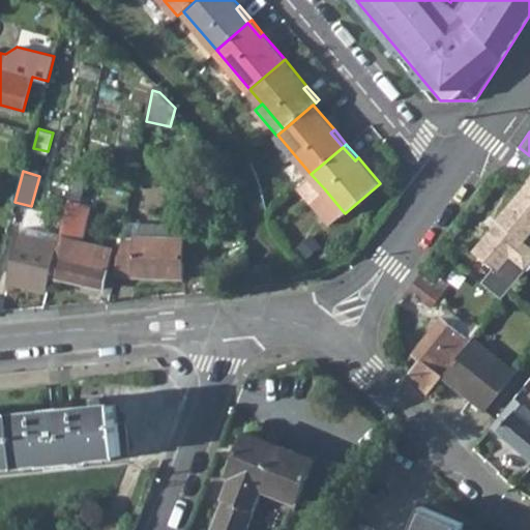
[(529,176),(528,179),(529,180),(497,219),(499,221),(474,251),(496,268),(482,283),(503,300),(512,288),(527,269),(529,265),(529,244),(525,240),(529,233),(529,176)]
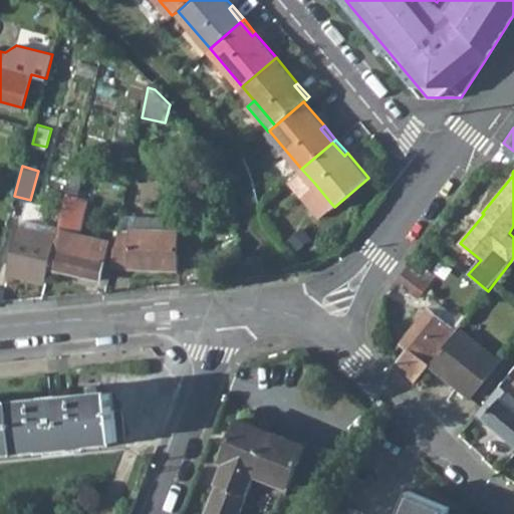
[(67,193),(77,195),(82,174),(72,172),(67,193)]
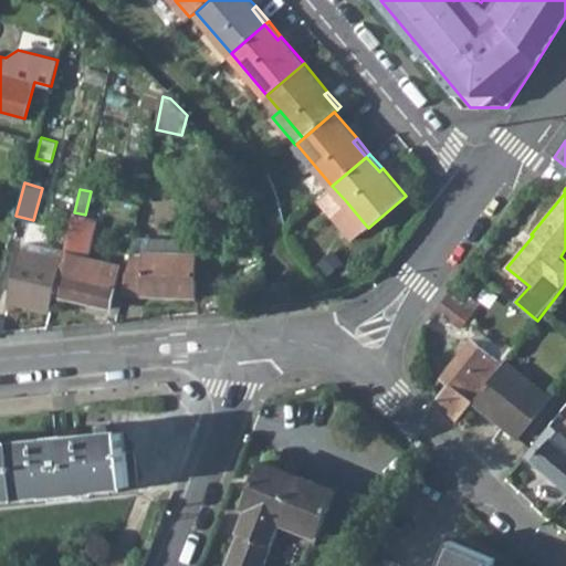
[(332,213),(354,239),(367,227),(346,201),(332,213)]
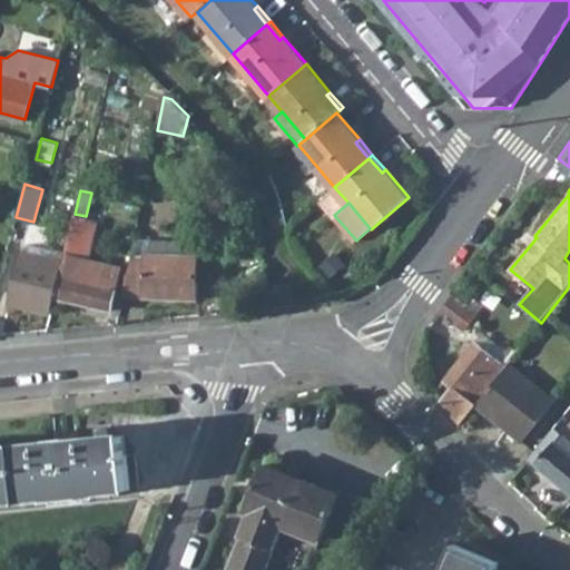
[(64,262),(55,295),(111,308),(121,265),(89,257),(98,219),(86,216),(75,214),(65,252),(65,253),(64,262)]
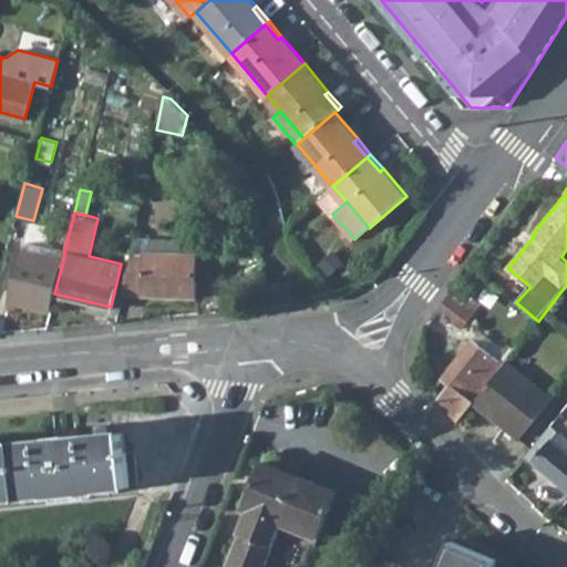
[(144,253),(197,254),(197,239),(134,238),(132,253),(144,253)]
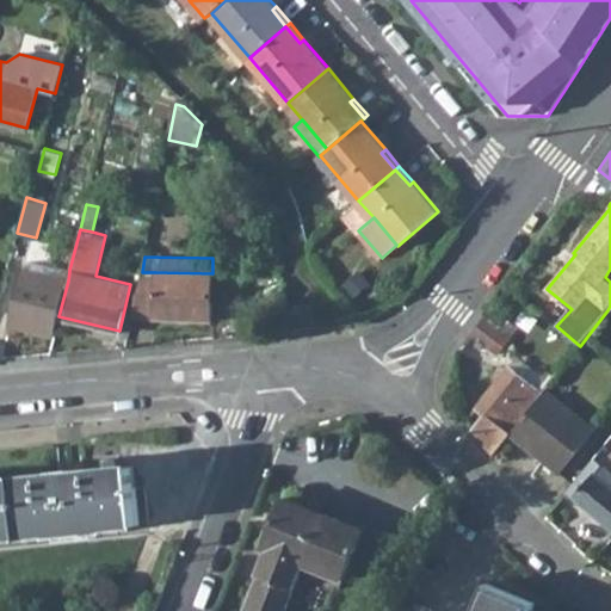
[(24,270),(68,281),(69,271),(69,270),(25,260),(24,270)]
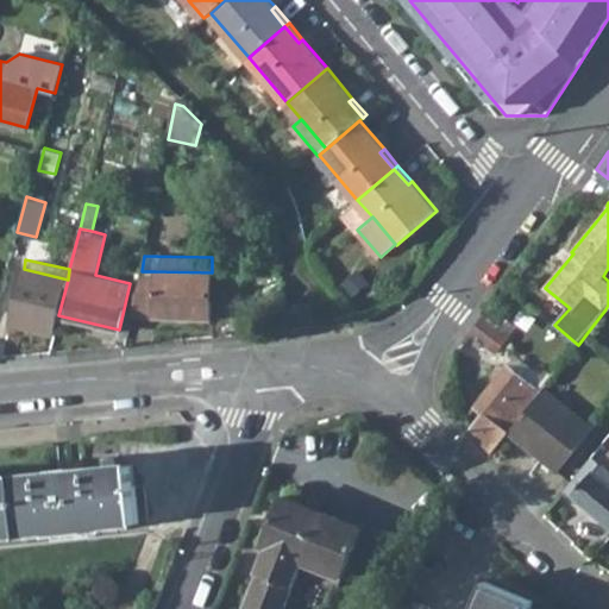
[(24,269),(11,324),(55,334),(58,315),(68,280),(24,269)]
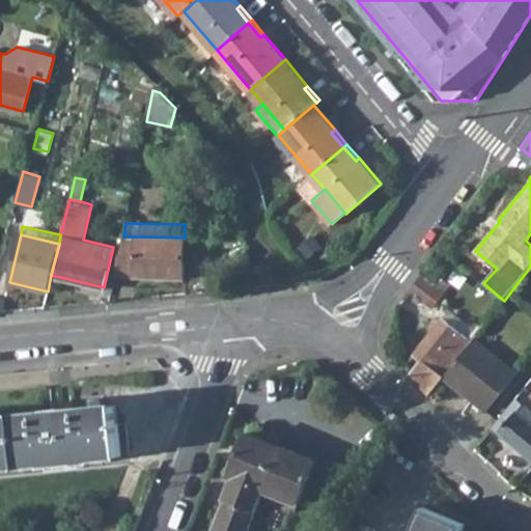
[(123,236),(115,276),(134,276),(134,277),(184,278),(185,238),(135,236),(123,236)]
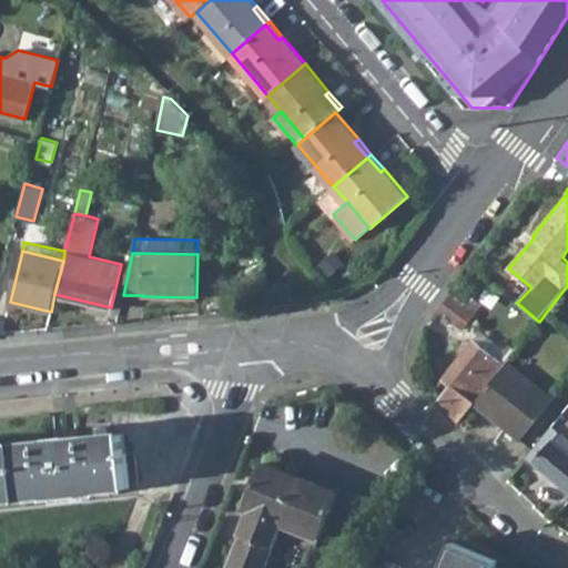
[(462,328),(480,304),(457,285),(438,310),(445,315),(442,320),(447,324),(450,318),(462,328)]
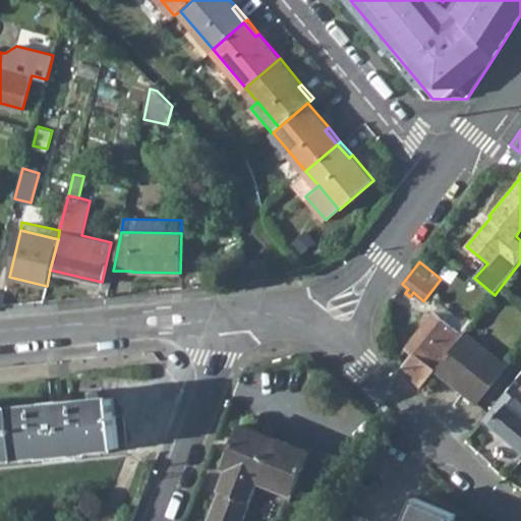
[(433,312),(461,335),(465,331),(468,327),(462,322),(440,304),(433,312)]
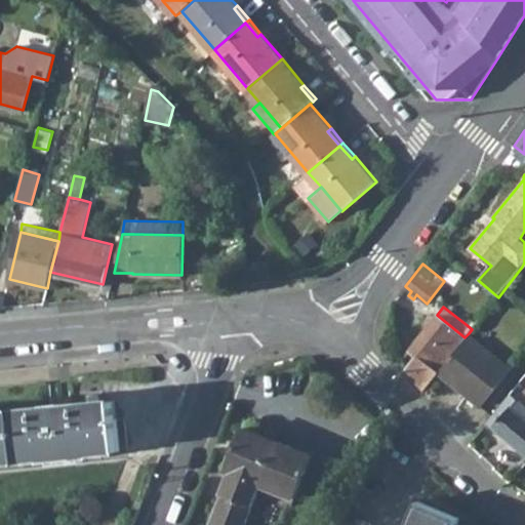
[(425,388),(426,387),(465,337),(437,315),(409,349),(417,355),(407,369),(425,388)]
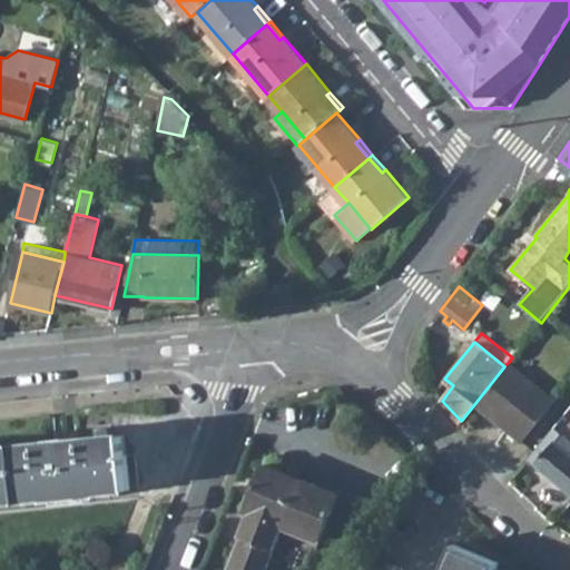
[(505,352),(512,357),(517,352),(510,345),(505,352)]
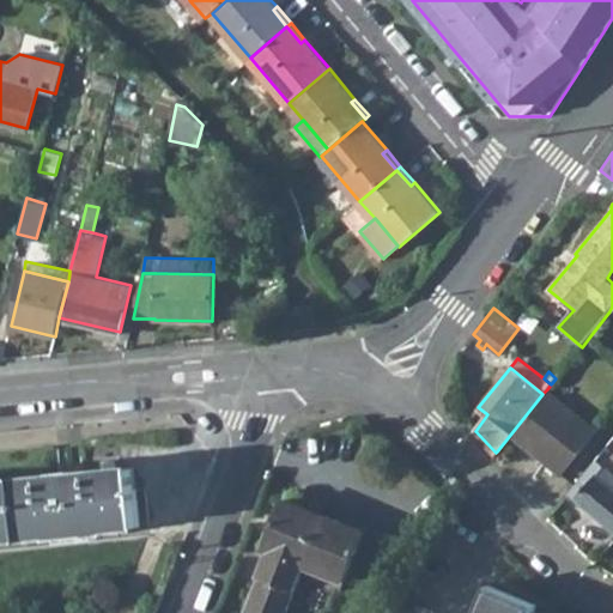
[(560,474),(596,430),(594,428),(548,390),(513,435),(560,474)]
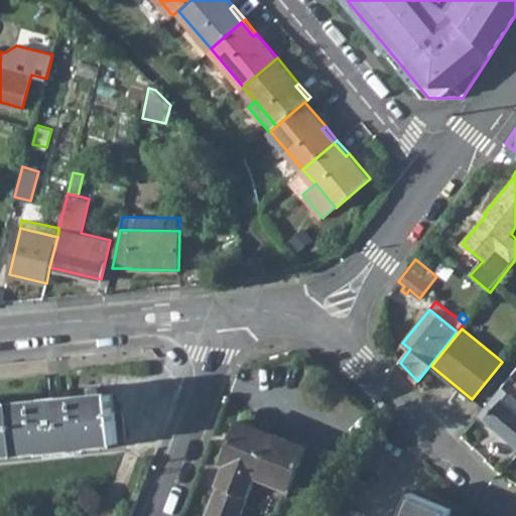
[(515,446),(515,401),(500,388),(493,396),(478,415),(515,446)]
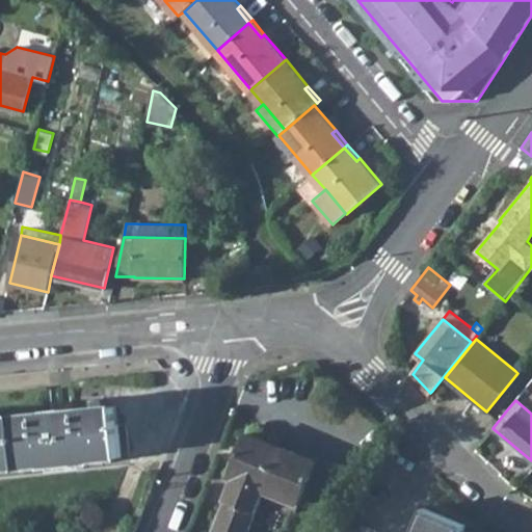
[(0,469),(121,457),(115,404),(0,416),(0,469)]
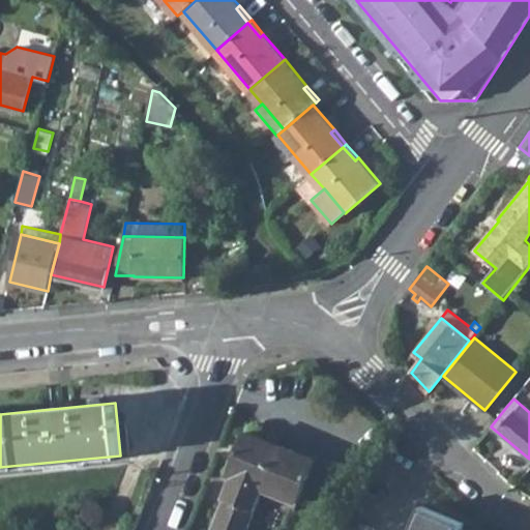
[(233,477),(212,529),(215,529),(245,529),(262,489),(296,502),(314,460),(246,432),(229,475),(233,477)]
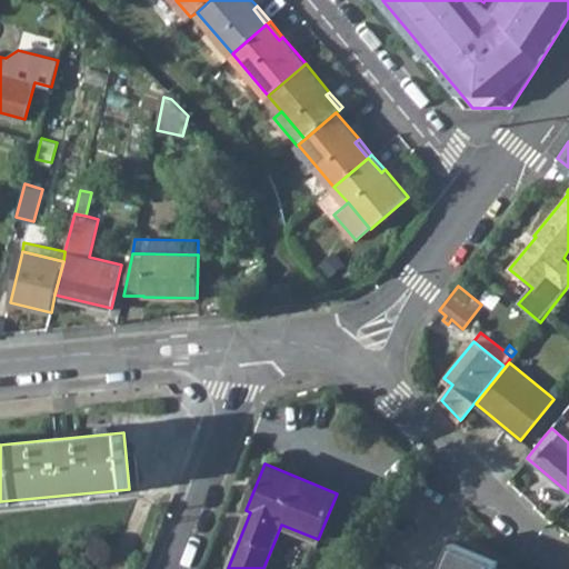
[(452,545),(441,568),(492,568),(496,562),(452,545)]
